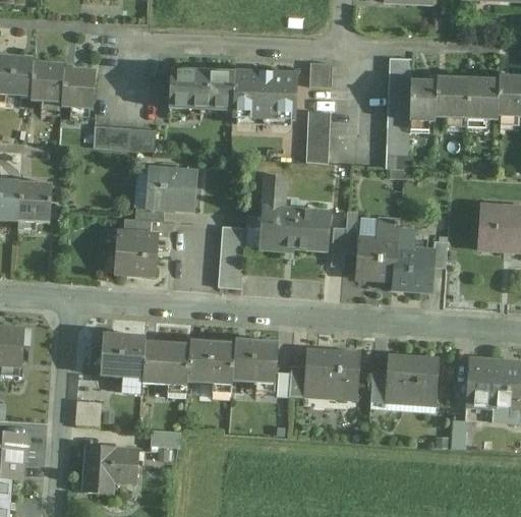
[(34,58),(0,55),(0,94),(31,96),(34,61),(34,58)]
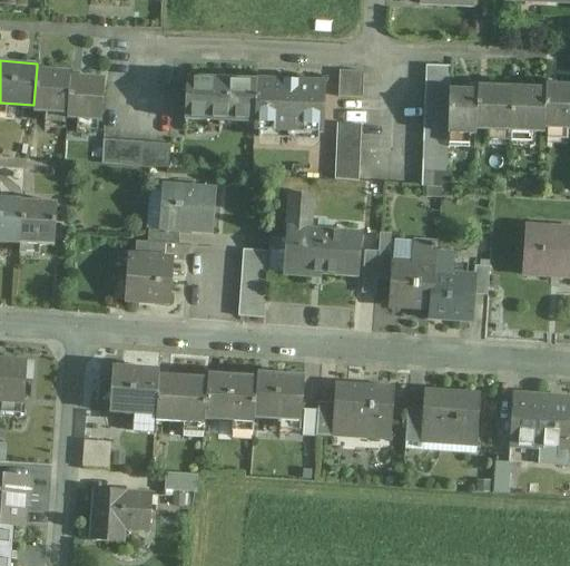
[(450,62),(425,61),(425,76),(450,77),(450,62)]
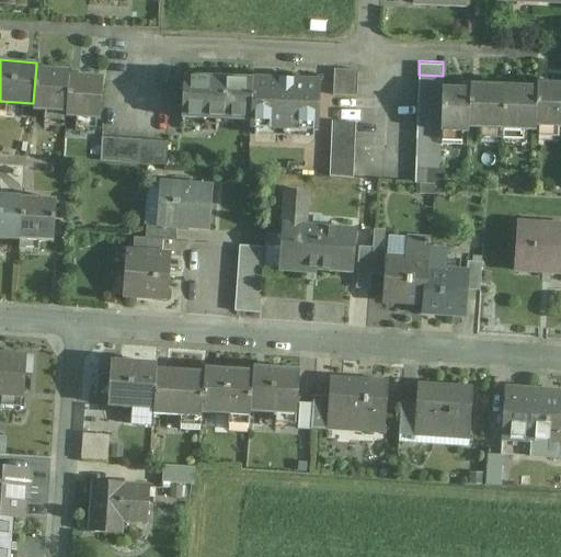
[(69,68),(36,66),(33,103),(33,109),(66,111),(69,72),(69,68)]
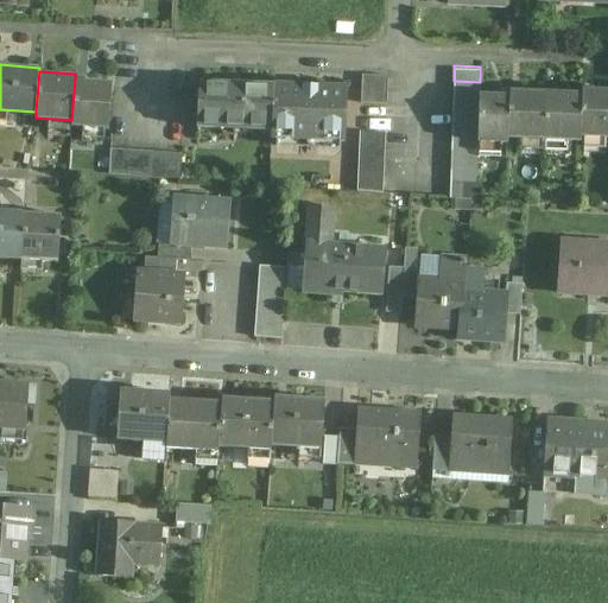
[(387,73),(361,71),(361,86),(387,87),(387,73)]
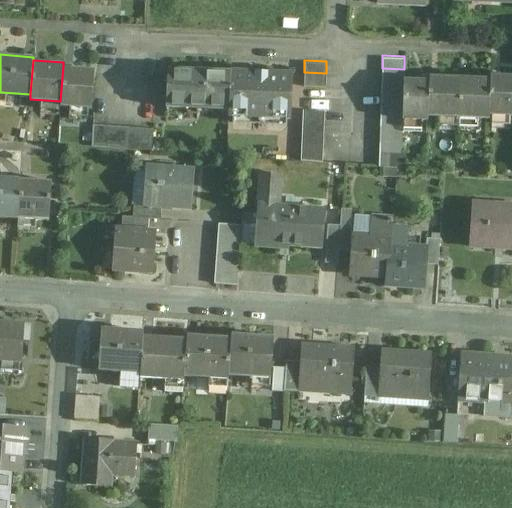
[(94,68),(63,66),(60,101),(60,104),(91,106),(94,68)]
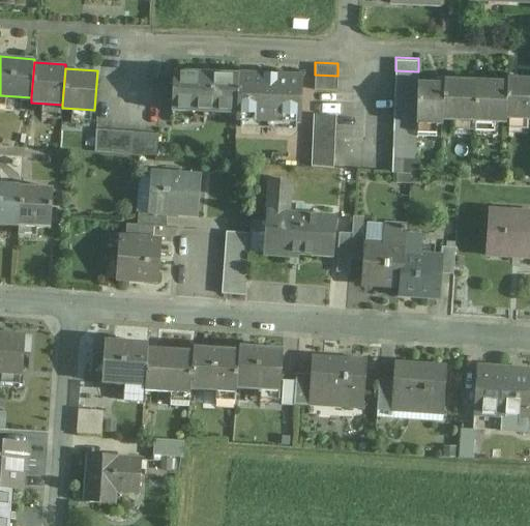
[(238,71),(173,68),(171,109),(236,112),(238,71)]
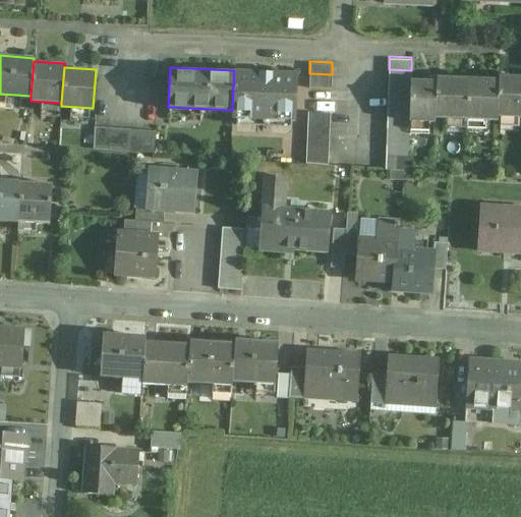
[(411,70),(389,69),(389,81),(410,82),(411,78),(411,70)]
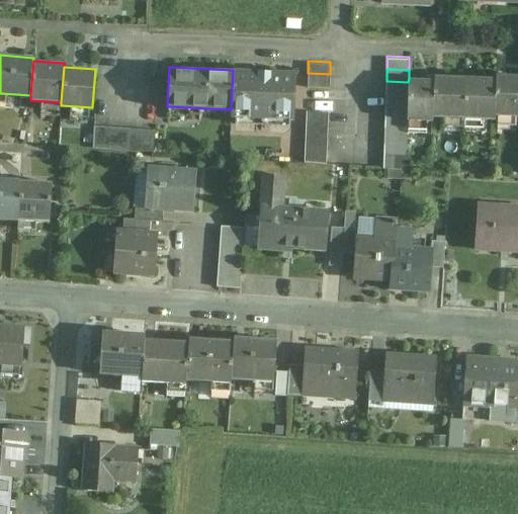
[(295,72),(233,70),(231,109),(231,115),(293,117),(295,72)]
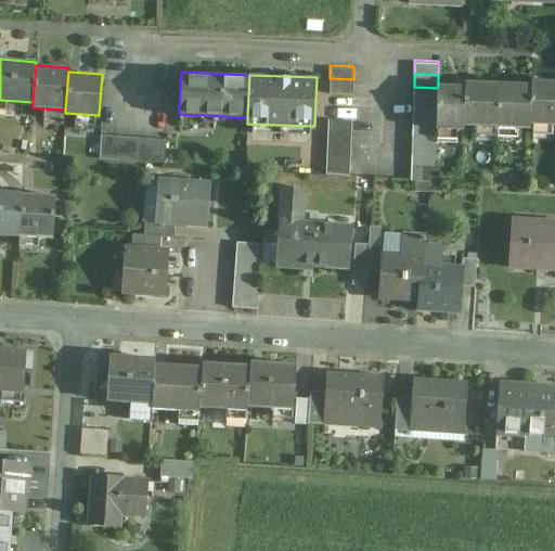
[(353,79),(330,78),(328,90),(352,91),(353,79)]
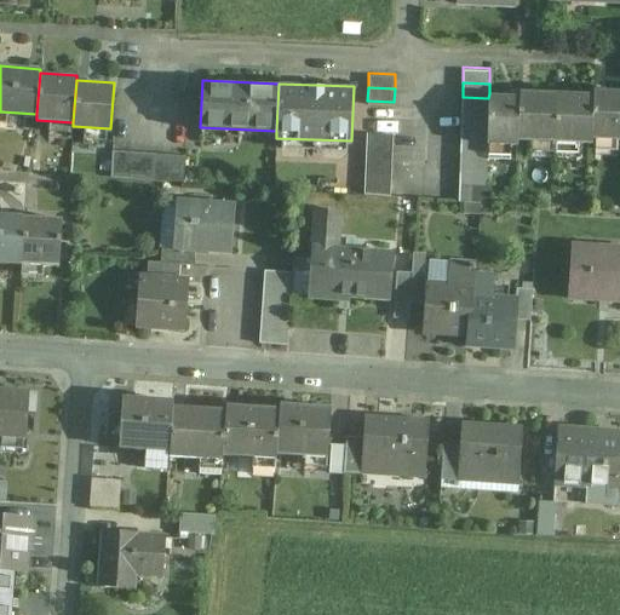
[(619,90),(593,88),(593,93),(592,137),(619,137),(619,90)]
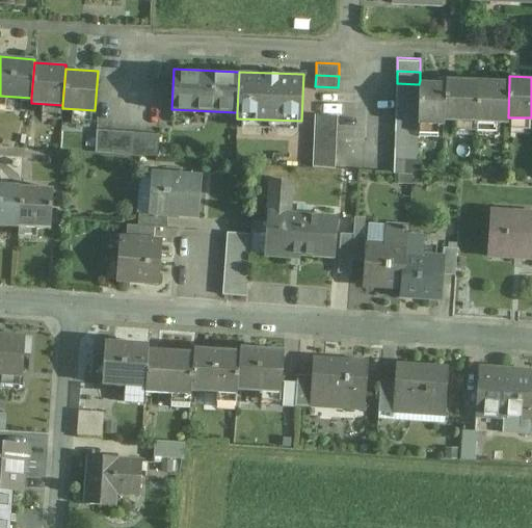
[(478,79),(447,77),(446,81),(445,119),(476,120),(478,79)]
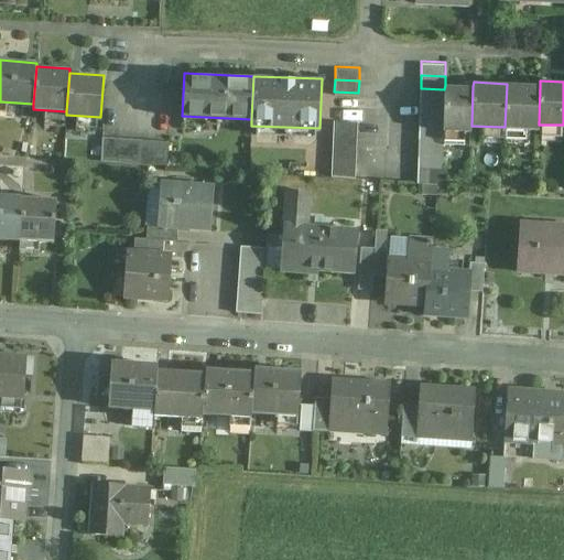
[(540,85),(507,84),(505,127),(538,129),(539,125),(540,85)]
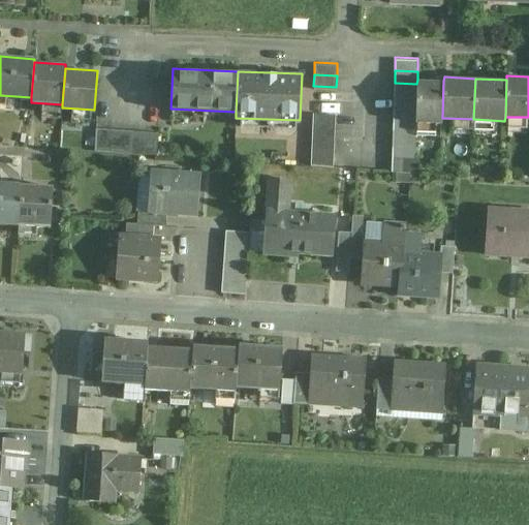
[(443,81),(417,80),(415,121),(416,121),(442,122),(442,118),(443,81)]
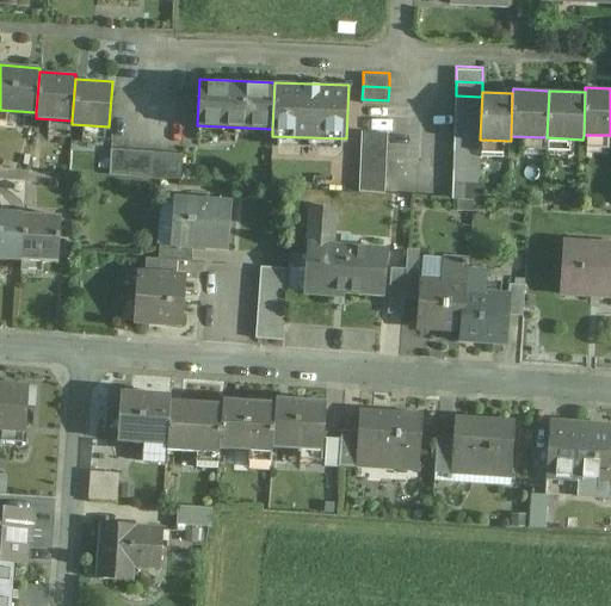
[(481,97),(456,96),(455,110),(481,111),(481,97)]
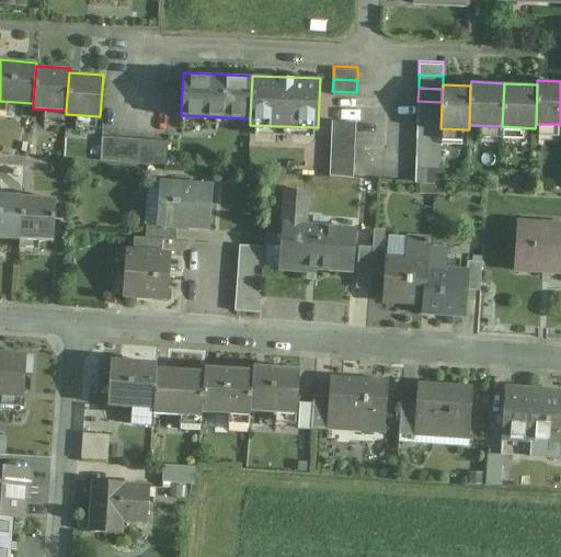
[(442,102),(418,101),(418,114),(442,115),(442,102)]
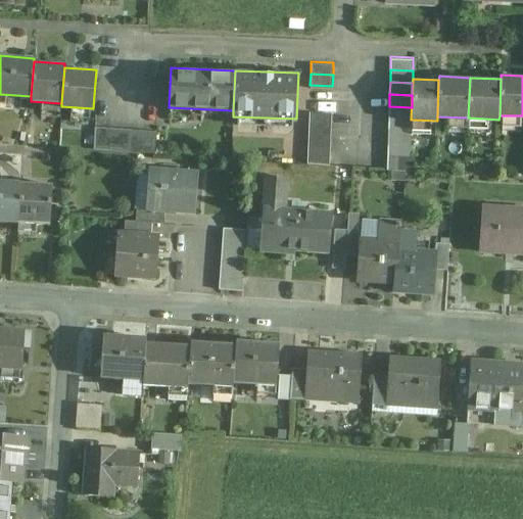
[(412,107),(389,106),(388,118),(411,119),(412,107)]
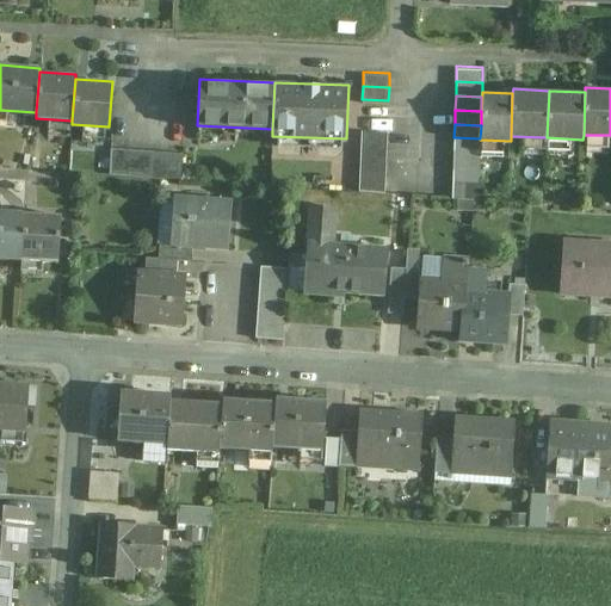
[(387,129),(360,128),(360,143),(387,143),(387,129)]
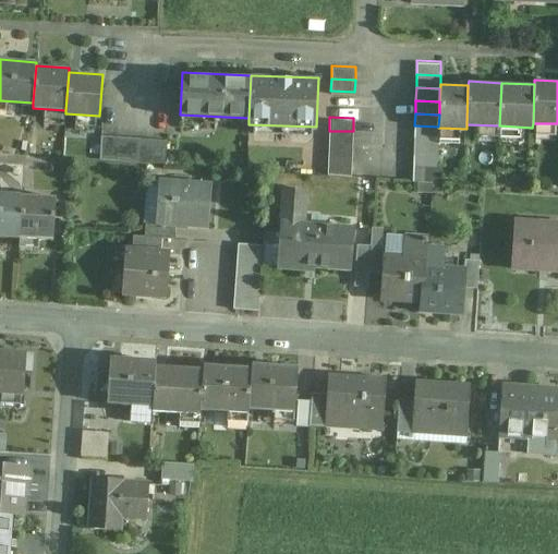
[(438,127),(414,125),(414,140),(438,142),(439,128),(438,128),(438,127)]
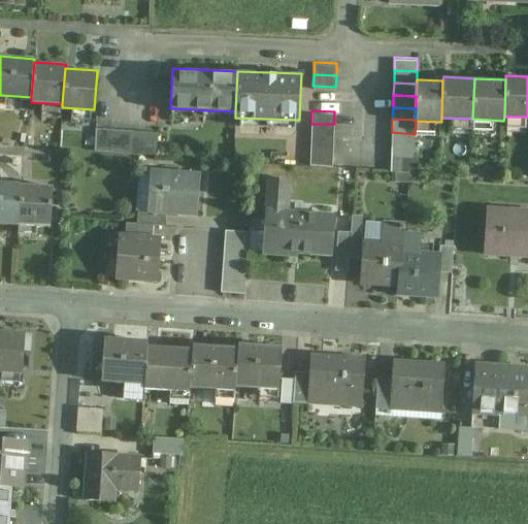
[(334,124),(311,124),(311,136),(334,136),(334,124)]
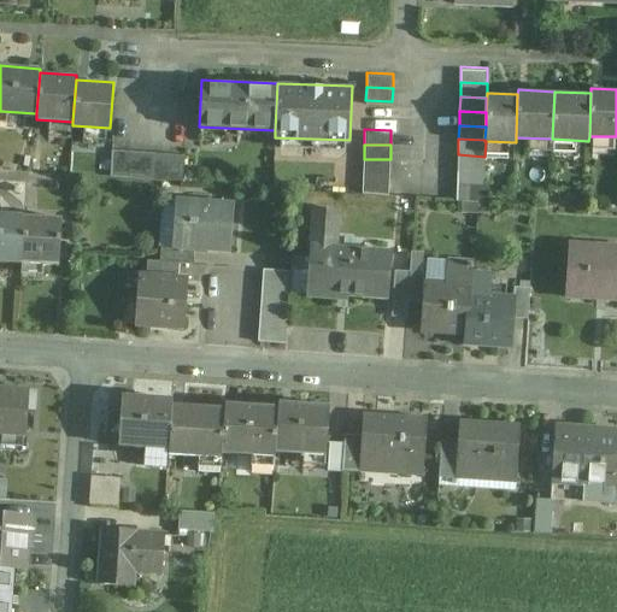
[(169,151),(156,151),(154,176),(169,177),(169,151)]
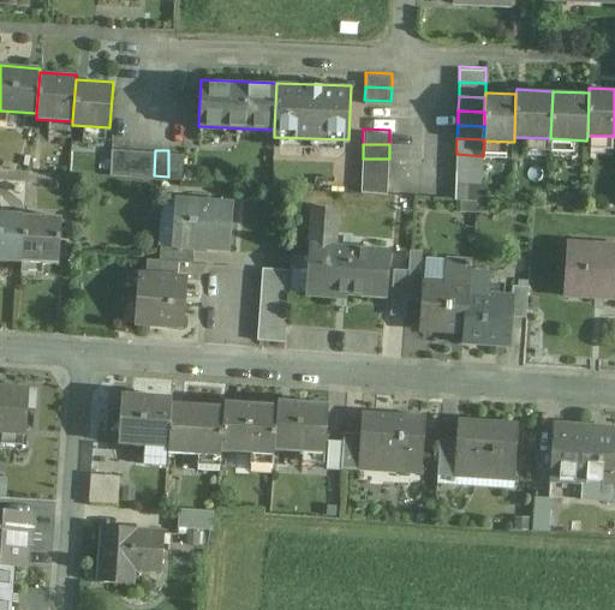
[(184,151),(168,150),(168,177),(183,178),(184,151)]
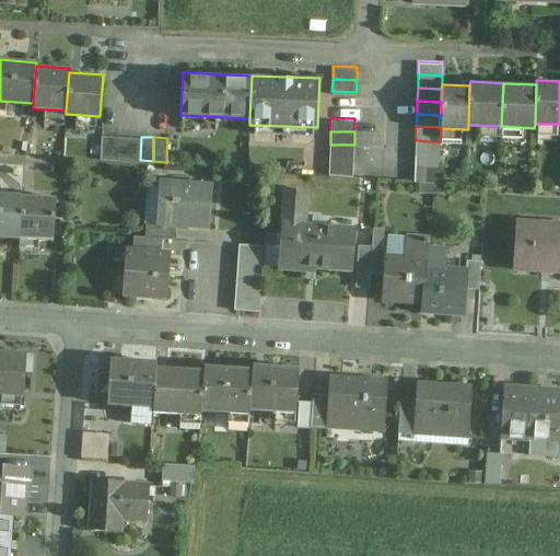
[(440,142),(416,140),(416,153),(440,155),(440,142)]
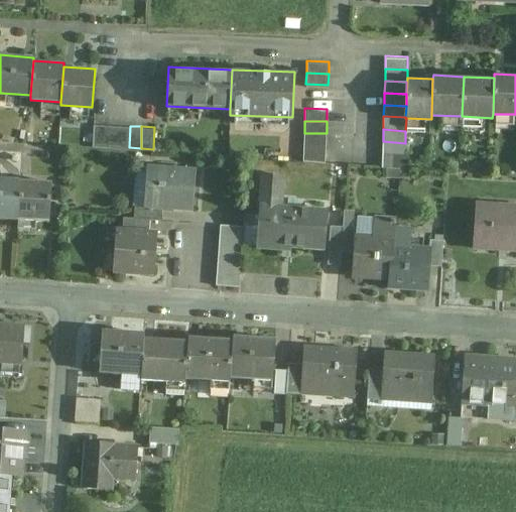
[(327,133),(304,133),(303,145),(326,145),(327,133)]
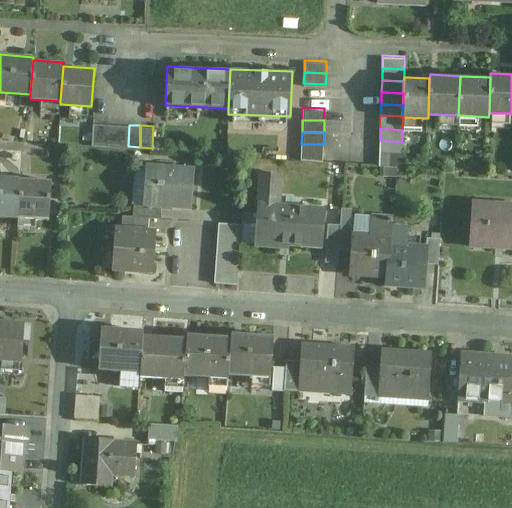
[(402,142),(380,140),(379,152),(401,154),(402,142)]
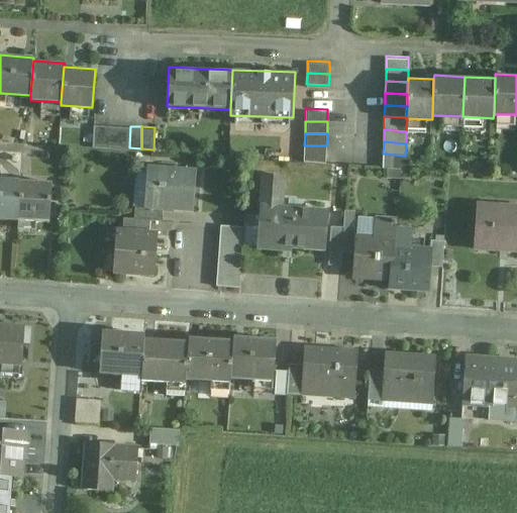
[(326,145),(304,145),(303,160),(325,162),(326,145)]
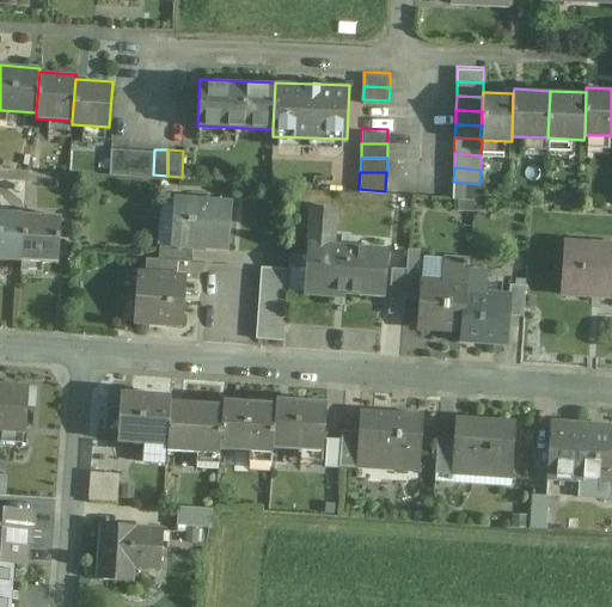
[(479,184),(453,182),(453,196),(479,197),(479,184)]
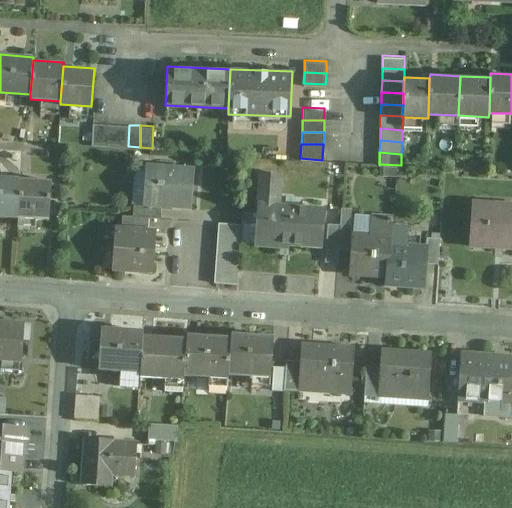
[(194,166),(146,163),(143,202),(143,203),(161,204),(191,206),(194,166)]
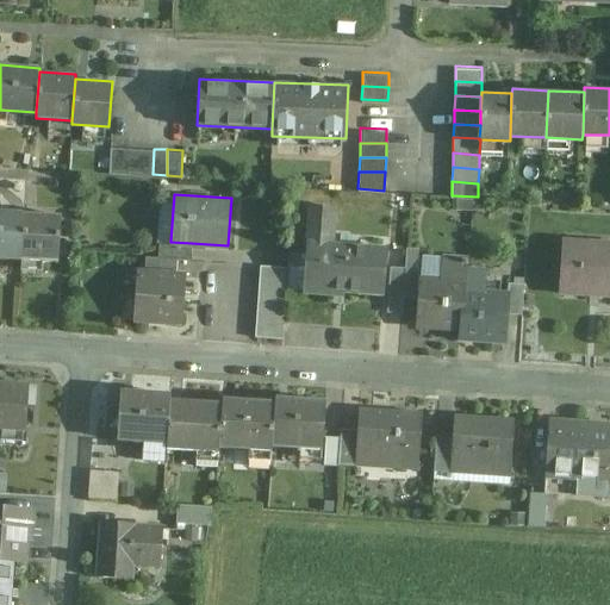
[(311,204),(309,241),(335,243),(337,205),(311,204)]
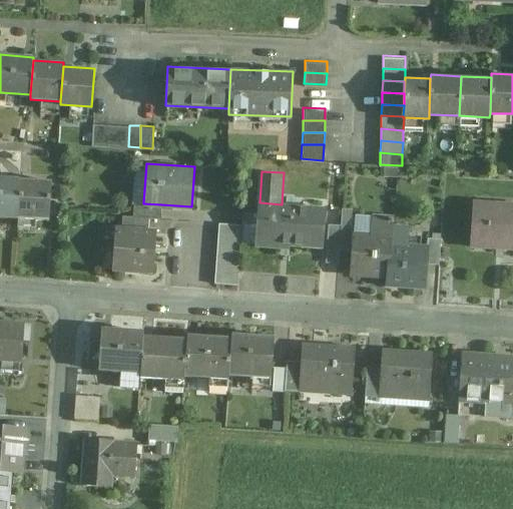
[(20,177),(0,175),(0,215),(16,216),(20,177)]
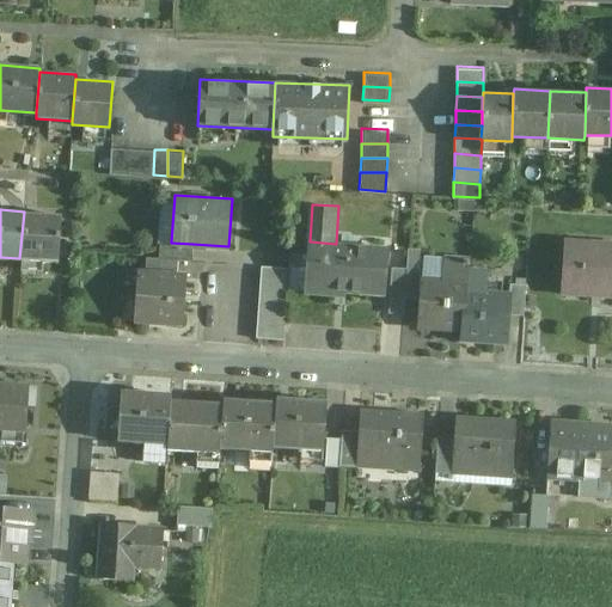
[(61,214),(24,212),(19,258),(57,261),(61,214)]
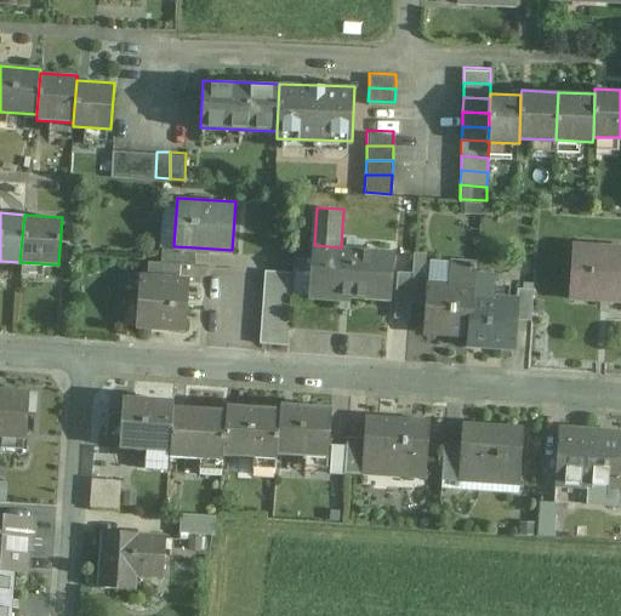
[(195,247),(174,246),(174,245),(163,244),(161,260),(180,261),(195,262),(195,247)]
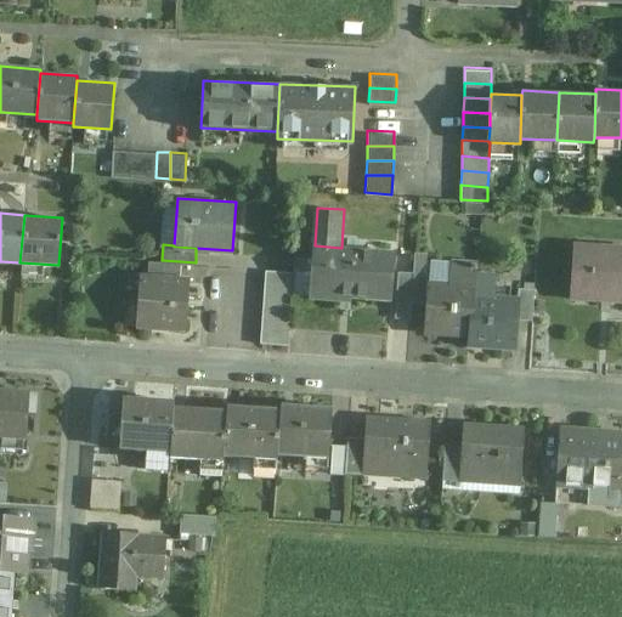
[(621,247),(575,244),(571,294),(601,296),(601,299),(621,300),(621,247)]
